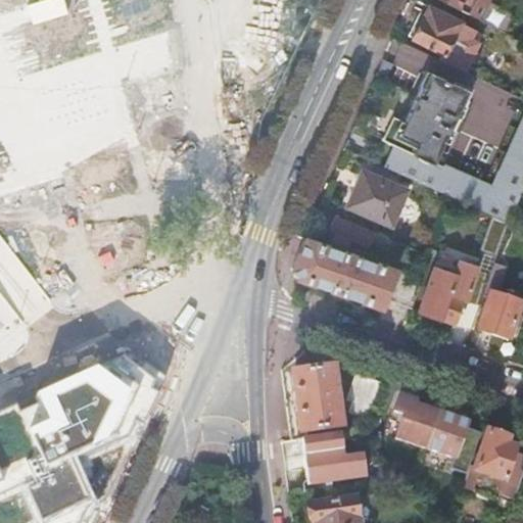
[(63,0),(33,0),(28,2),(32,16),(33,20),(67,10),(63,0)]
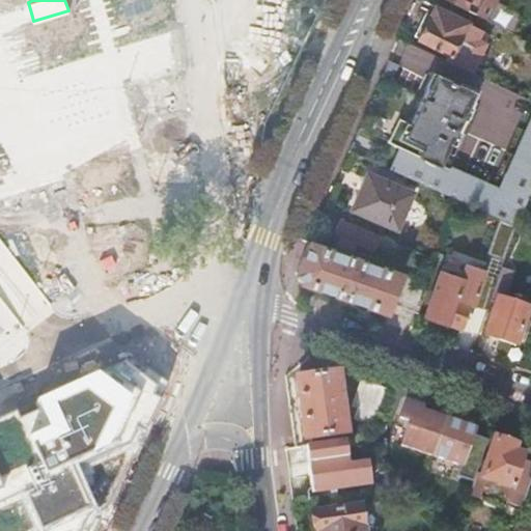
[(445,0),(485,20),(510,33),(519,18),(518,14),(495,1),(495,0),(445,0)]
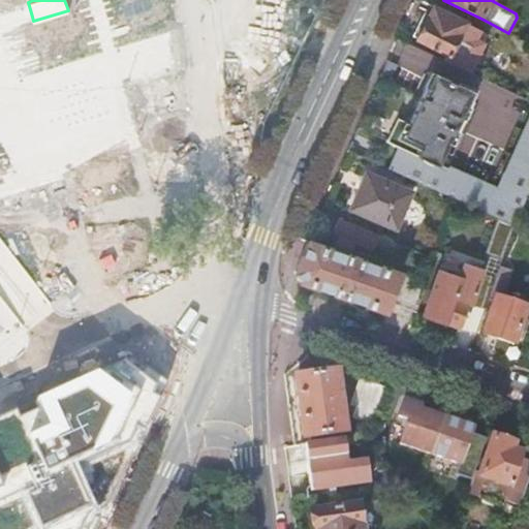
[(443,62),(469,74),(485,42),(472,36),(475,30),(464,25),(432,8),(416,38),(446,55),(443,62)]
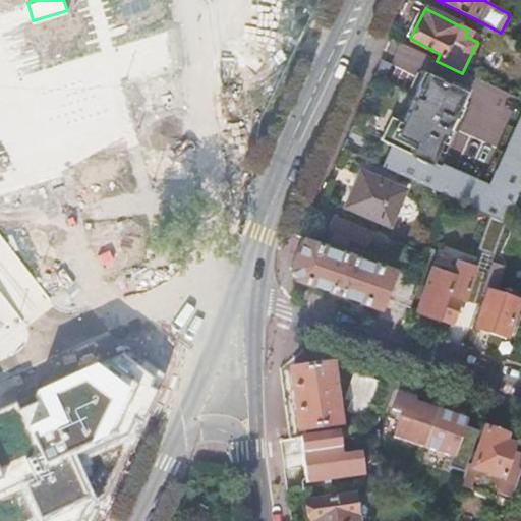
[(401,174),(430,187),(442,165),(432,161),(447,130),(449,131),(455,119),(453,118),(458,109),(462,111),(465,103),(461,101),(465,93),(426,73),(392,143),(411,153),(401,174)]
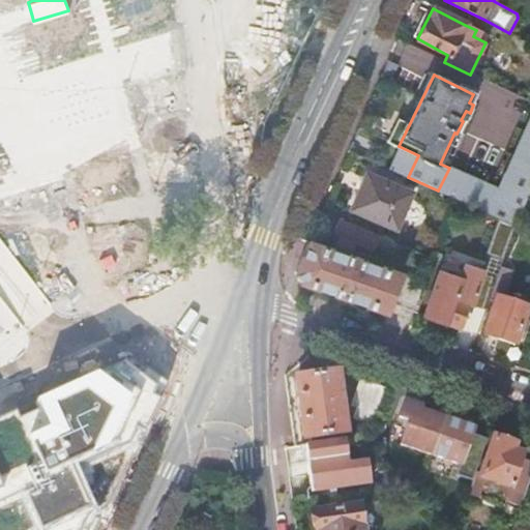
[(488,77),(482,87),(492,92),(486,107),(517,122),(529,96),(488,77)]
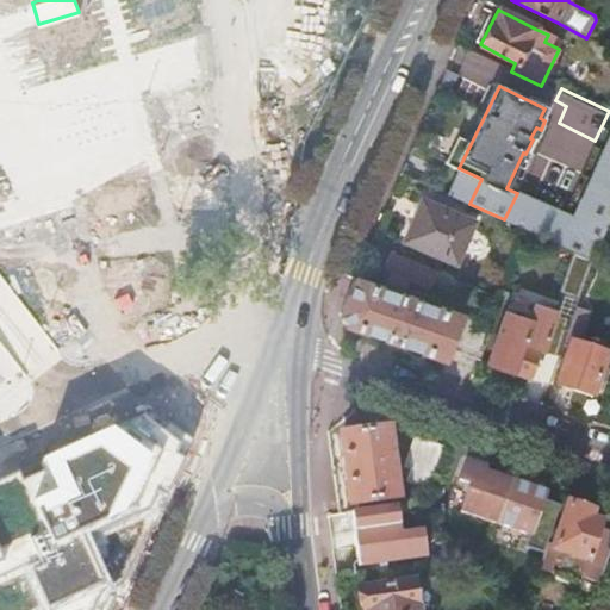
[(609,143),(565,247),(591,259),(592,259),(609,217),(609,143)]
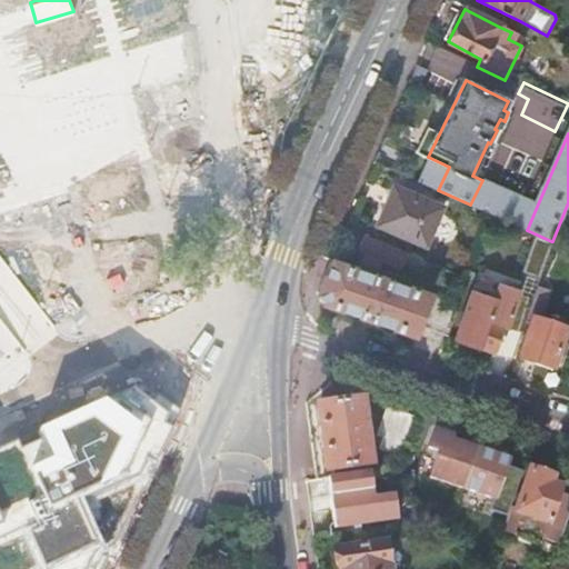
[(393,186),(377,225),(426,246),(442,207),(393,186)]
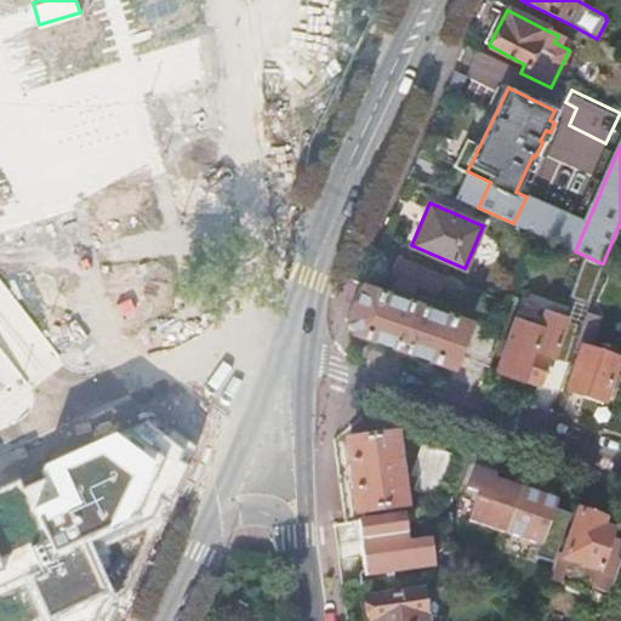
[(442,288),(446,277),(398,256),(391,274),(439,294),(442,288)]
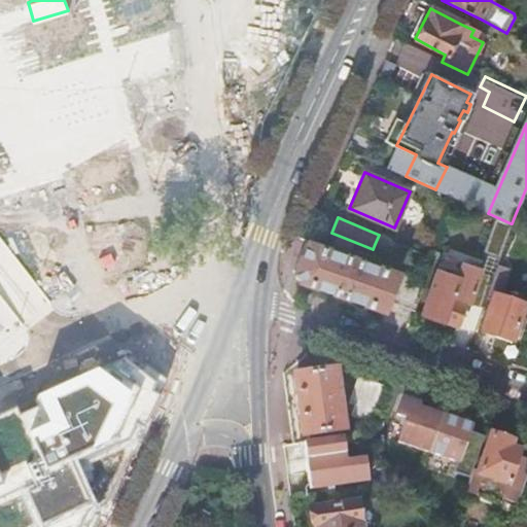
[(395,253),(399,244),(379,235),(375,244),(395,253)]
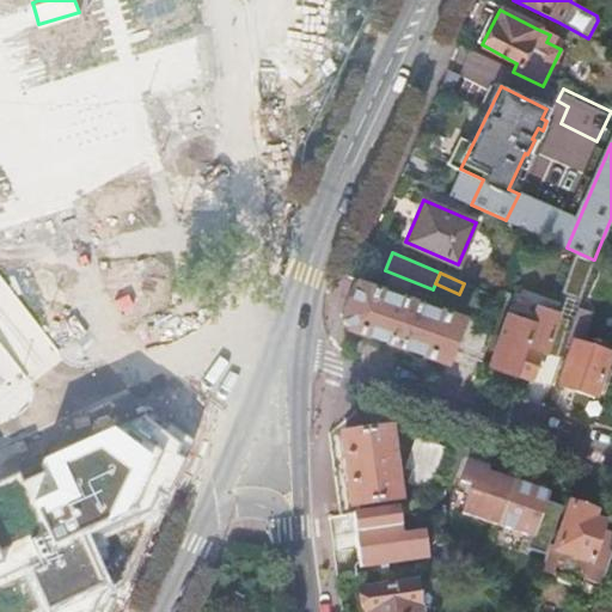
[(451,349),(482,360),(494,326),(357,277),(343,314),(348,325),(447,361),(451,349)]
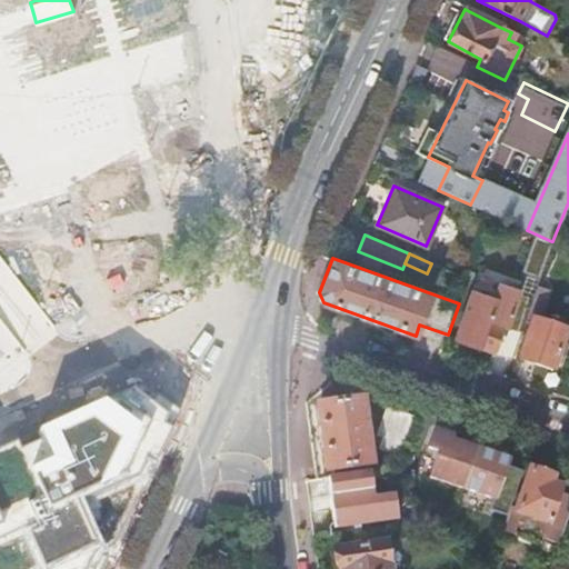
[(508,327),(520,331),(531,300),(518,296),(520,288),(500,280),(493,298),(472,291),(456,337),(492,349),(499,331),(506,333),(508,327)]
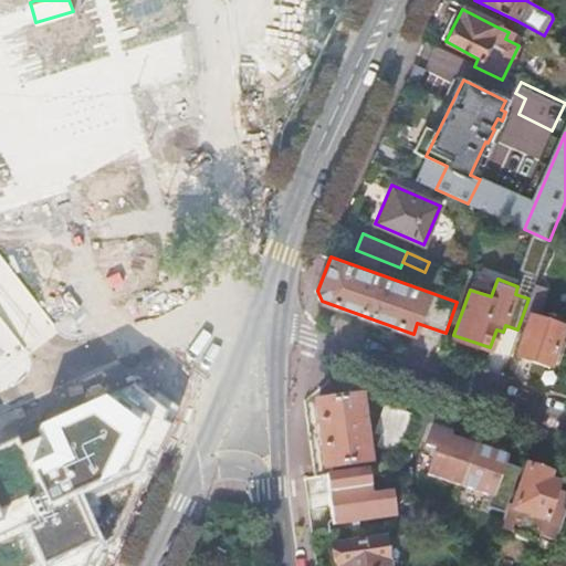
[(531,318),(517,357),(549,369),(563,331),(531,318)]
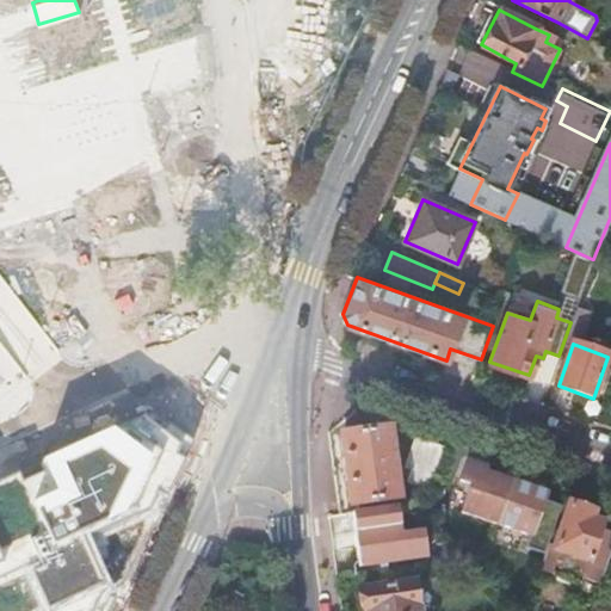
[(111,610),(196,440),(153,414),(41,464),(45,473),(22,483),(18,475),(0,482),(0,610),(111,610)]
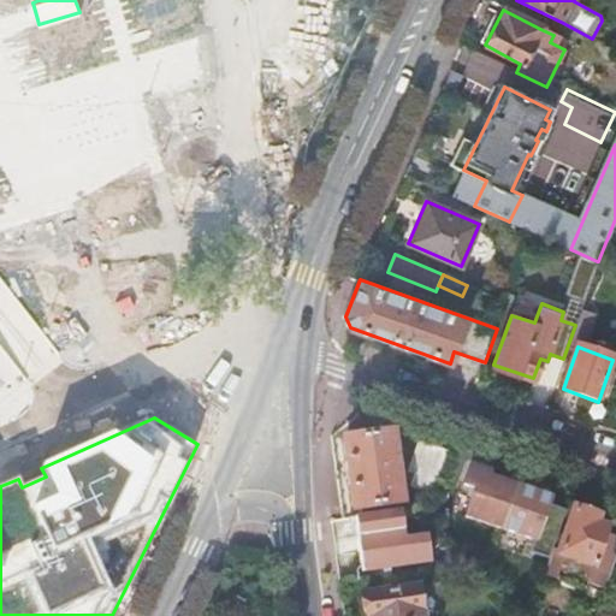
[(394,431),(345,439),(355,509),(404,502),(394,431)]
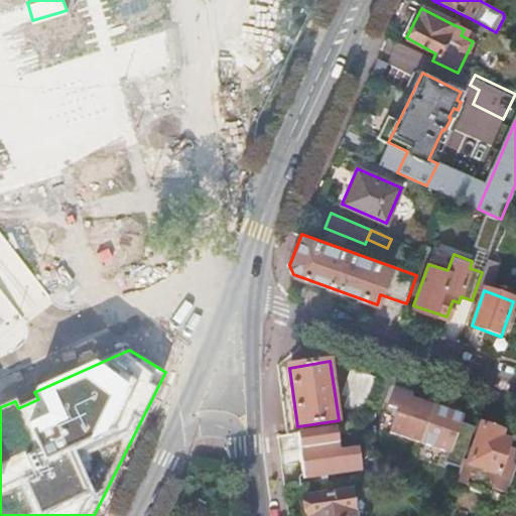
[(346,407),(365,413),(377,378),(351,370),(344,395),(349,397),(346,407)]
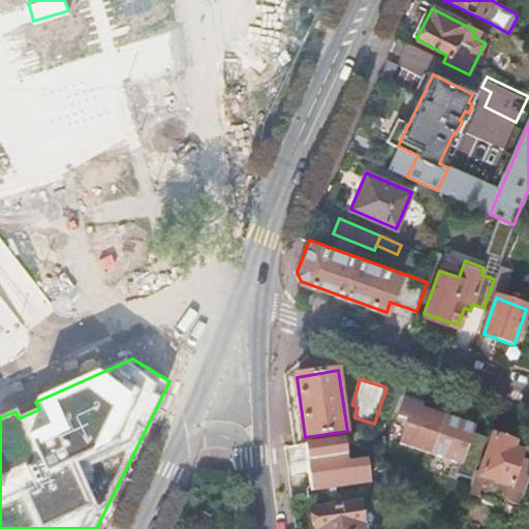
[(401,444),(432,455),(444,418),(403,405),(399,417),(402,418),(409,421),(401,444)]
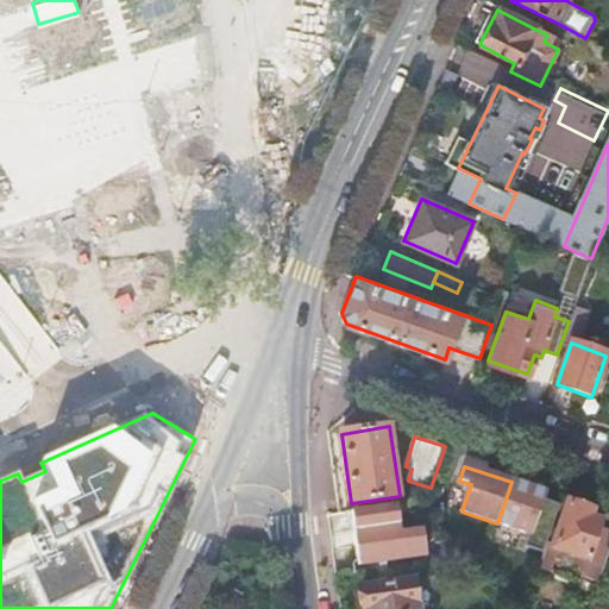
[(454,509),(462,512),(471,484),(463,482),(454,509)]
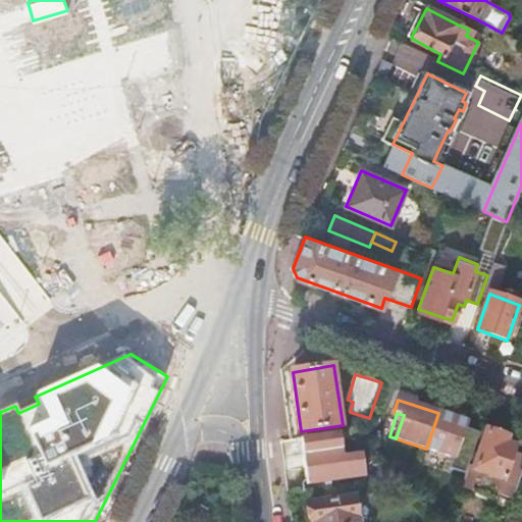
[(438,413),(426,449),(456,459),(468,423),(438,413)]
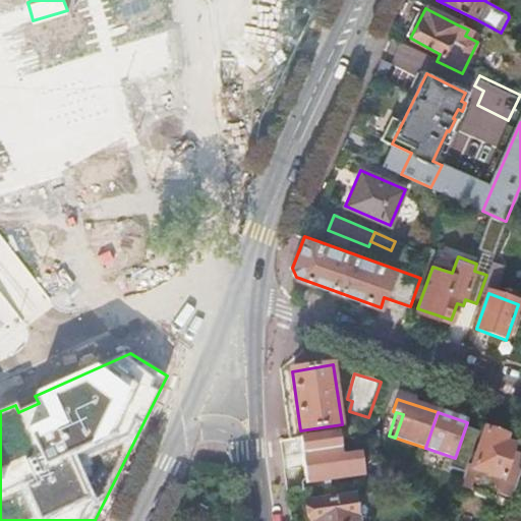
[(520,461),(512,458),(515,447),(504,443),(506,436),(487,429),(474,467),(468,465),(461,486),(497,500),(498,495),(512,500),(516,489),(520,473),(520,461)]
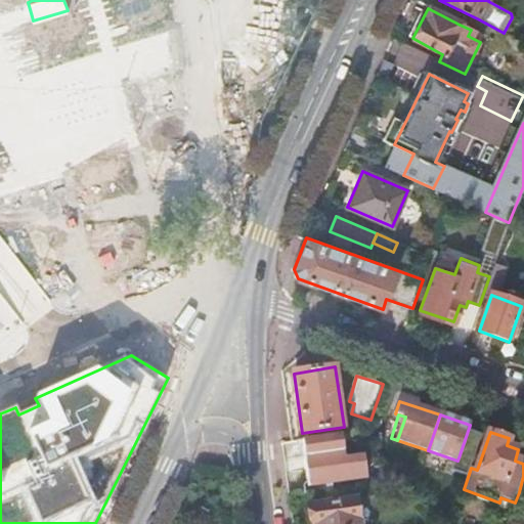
[(345,459),(342,435),(303,440),(309,486),(367,478),(364,455),(345,459)]
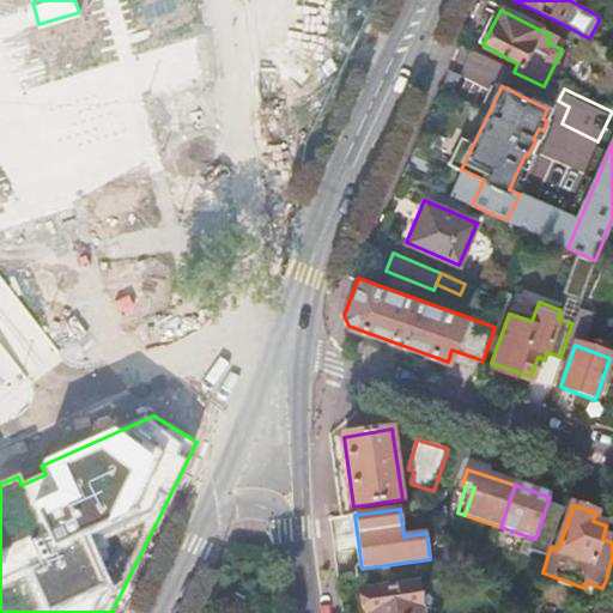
[(544,568),(548,553),(538,550),(533,564),(544,568)]
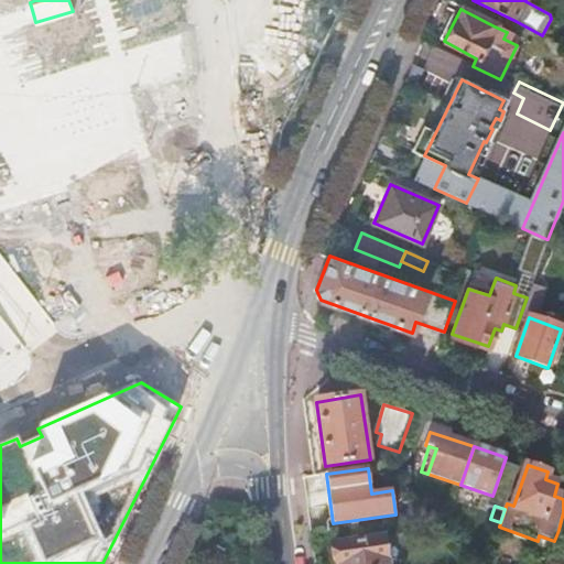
[(388,563),(384,538),(336,544),(336,546),(332,550),(333,561),(337,563),(388,563)]
